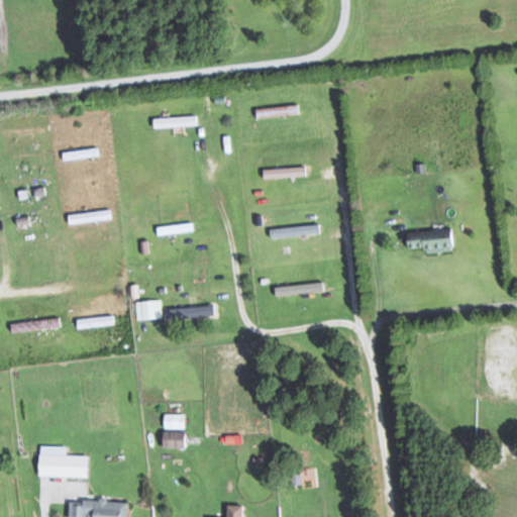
[(254,108),(255,118),(301,113),(300,104),(254,108)]
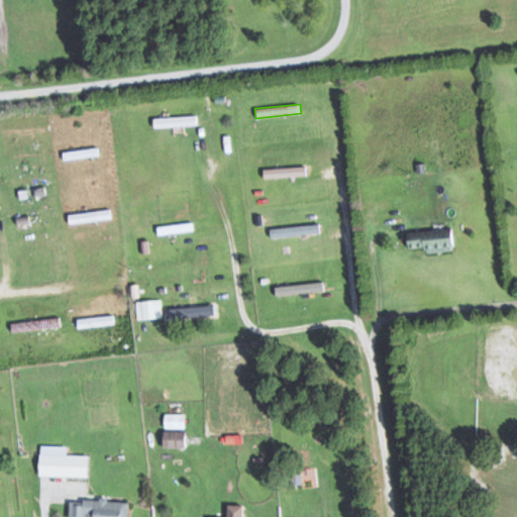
[(199,116),(154,117),(154,126),(199,125),(199,116)]
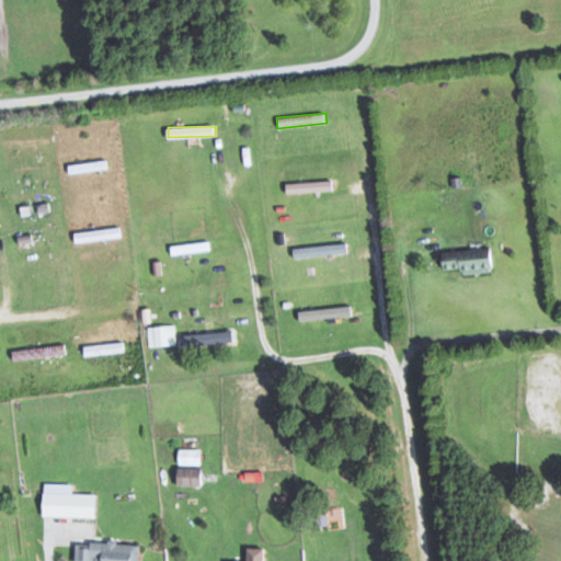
[(70,164),(71,172),(109,168),(107,160),(70,164)]
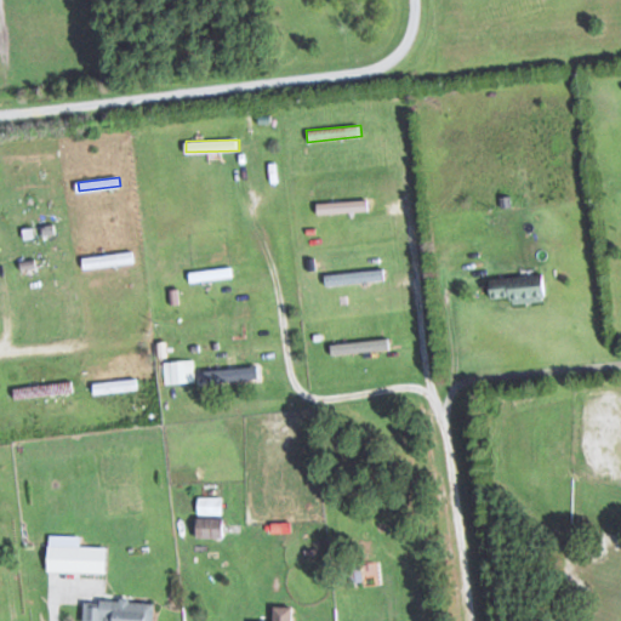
[(369,201),(315,201),(315,212),(369,212),(369,201)]
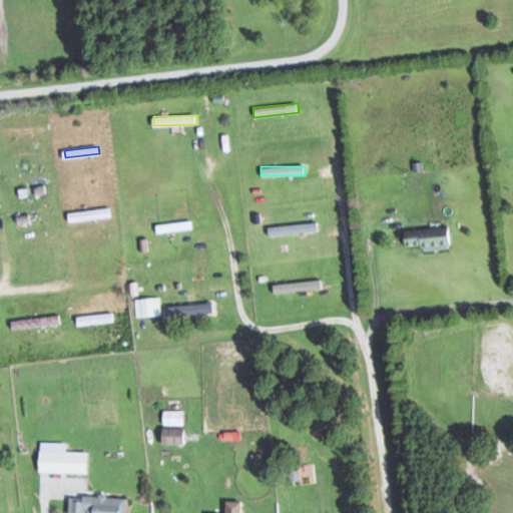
[(69,220),(112,217),(111,208),(68,211),(69,220)]
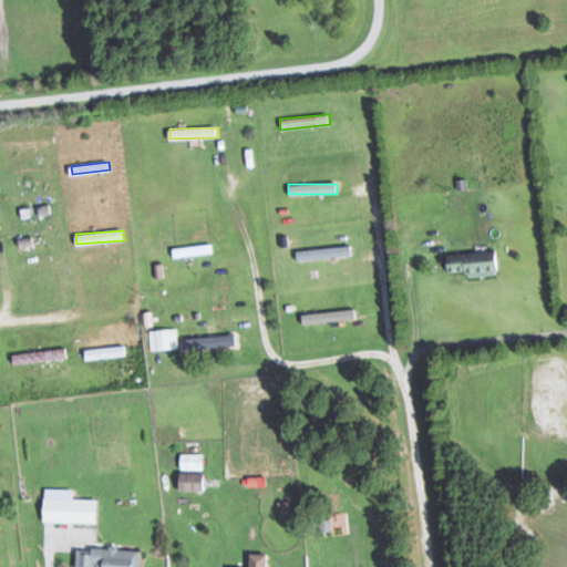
[(175,258),(214,249),(212,243),(174,251),(175,258)]
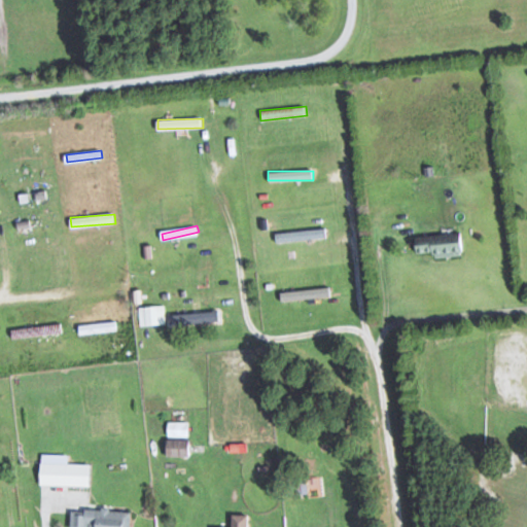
[(274,231),(274,241),(326,240),(326,230),(274,231)]
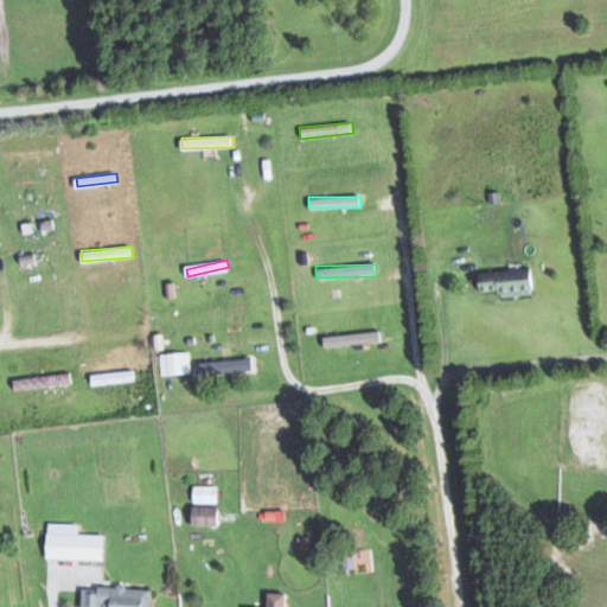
[(536,269),(478,272),(479,295),(537,292),(536,269)]
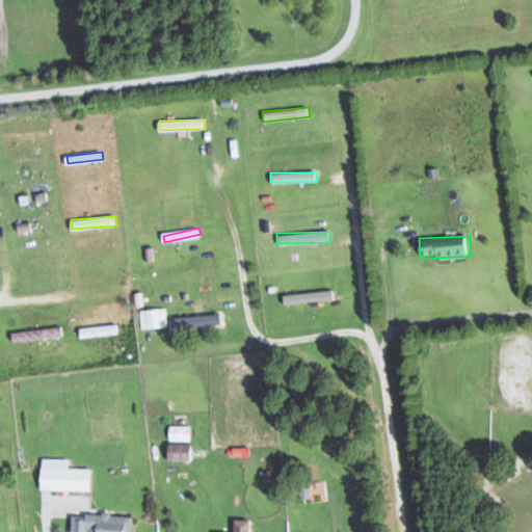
[(171,315),(173,325),(217,322),(216,312),(171,315)]
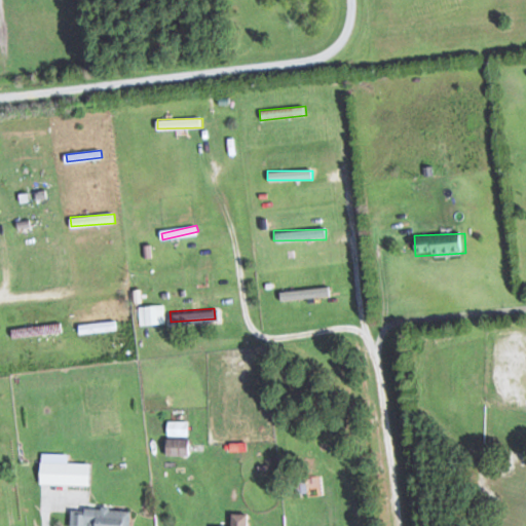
[(79,334),(117,330),(117,321),(78,324),(79,334)]
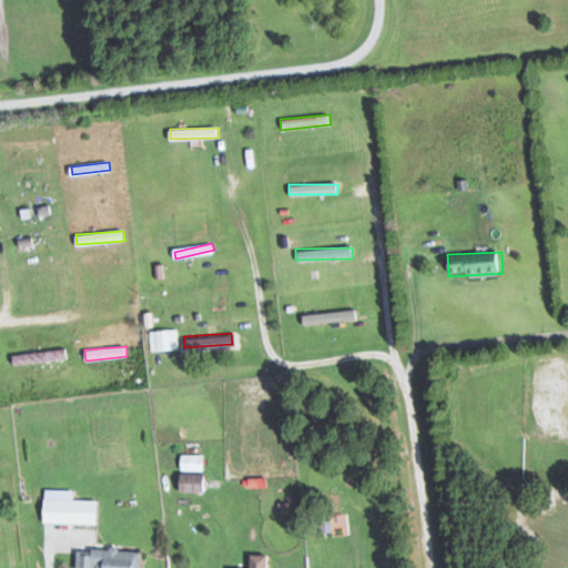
[(205,455),(180,455),(180,470),(205,470),(205,455)]
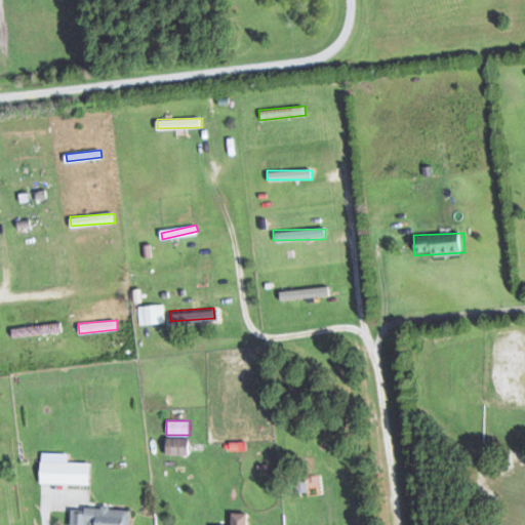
[(165,455),(192,455),(192,438),(165,438),(165,455)]
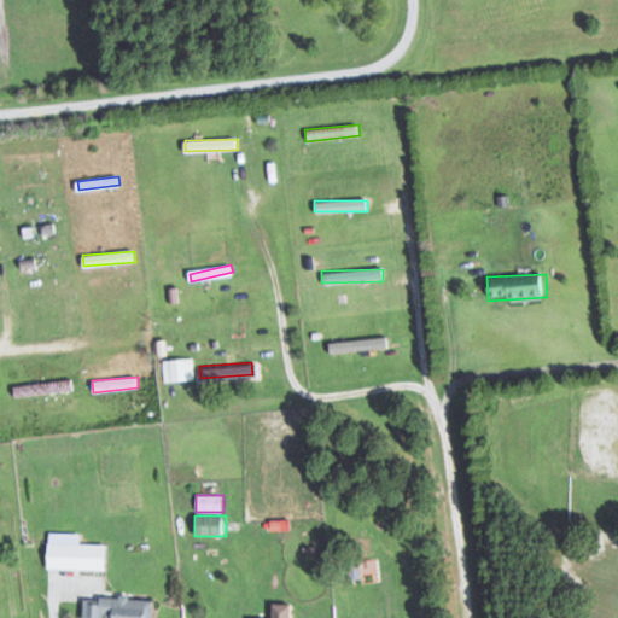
[(46,569),(108,569),(108,543),(79,543),(79,534),(46,534),(46,569)]
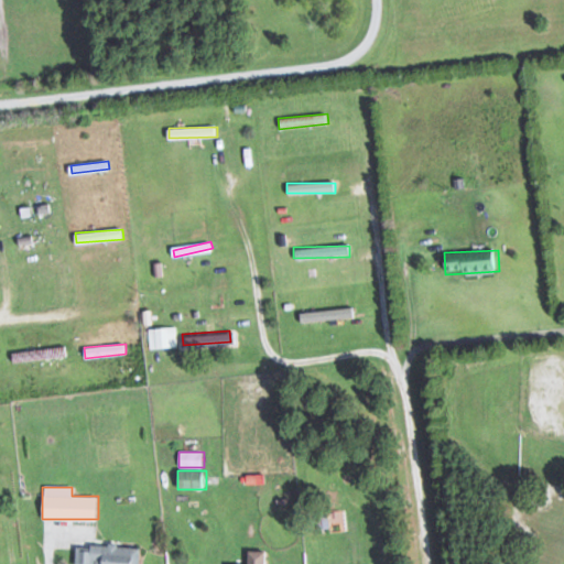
[(140,563),(141,546),(76,545),(75,563),(140,563)]
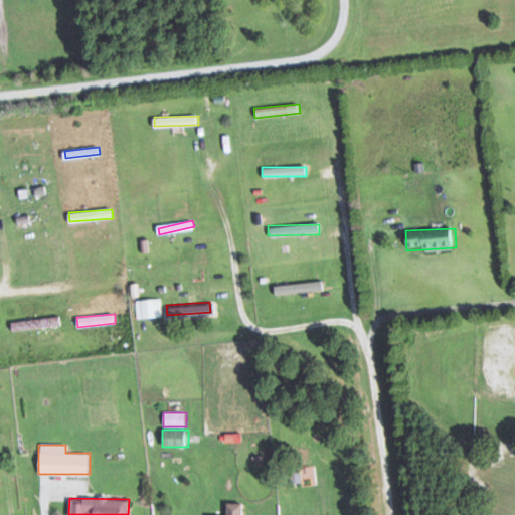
[(243,514),(243,503),(225,503),(224,514),(243,514)]
